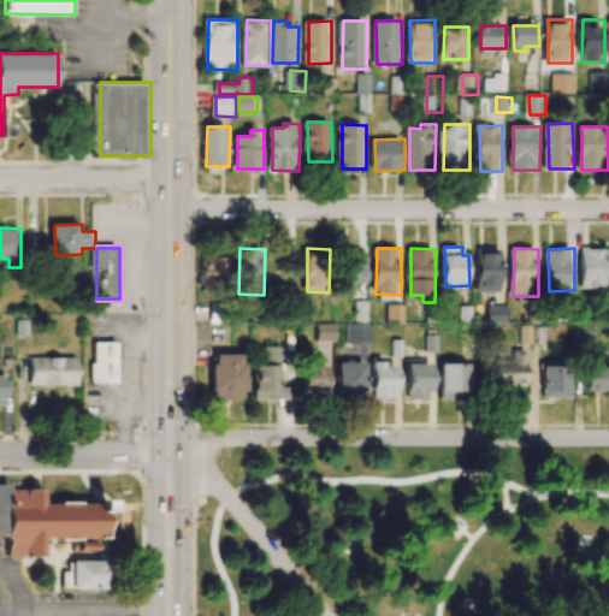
[(608,248),(585,249),(585,288),(608,288),(608,248)]
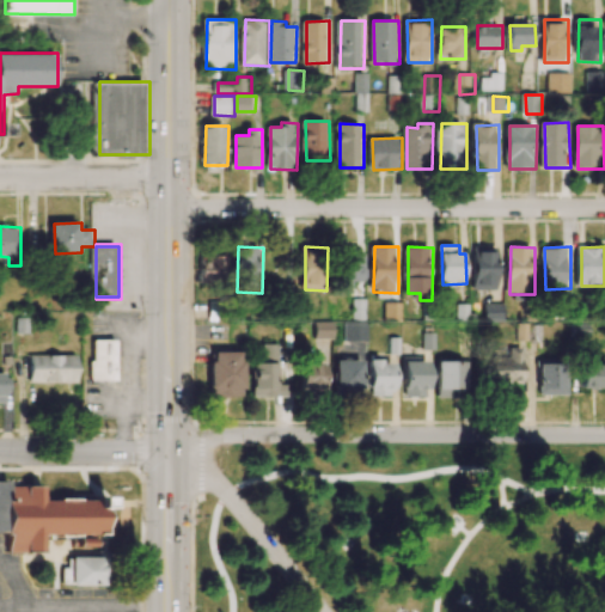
[(366,248),(346,248),(346,287),(358,286),(358,281),(367,281),(366,248)]
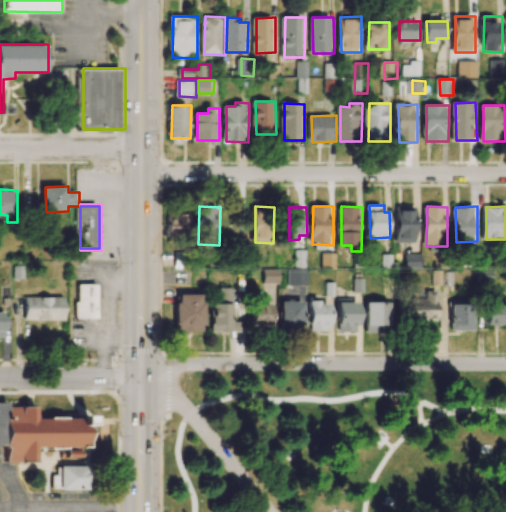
[(419,242),(417,207),(398,207),(399,243),(419,242)]
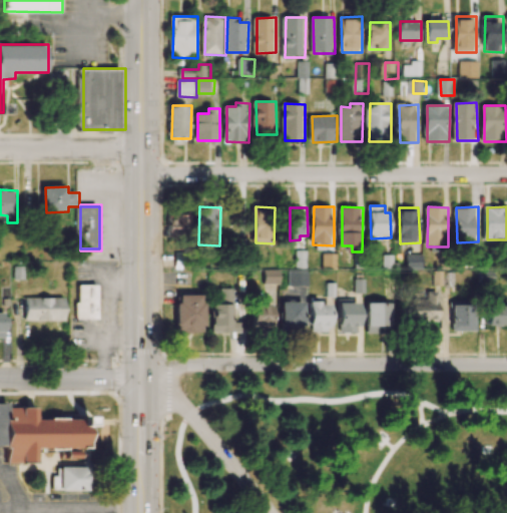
[(193,214),(178,214),(178,220),(171,220),(171,235),(193,236),(193,214)]
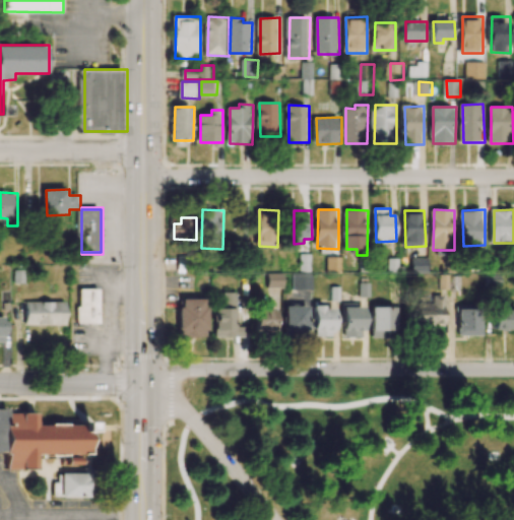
[(415,259),(415,272),(432,272),(432,258),(415,259)]
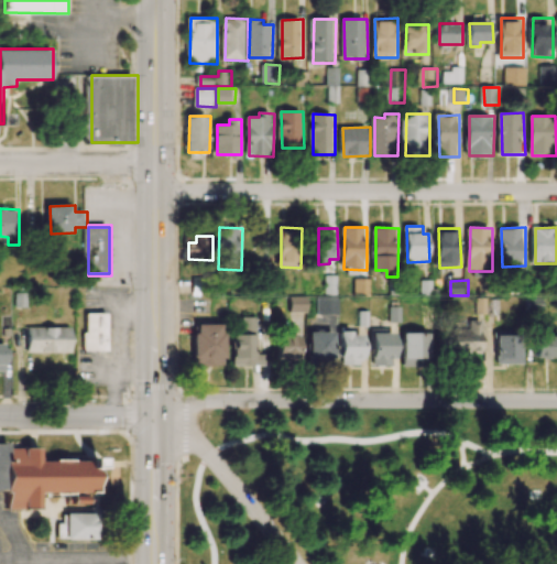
[(310,296),(293,297),(294,313),(312,313),(310,296)]
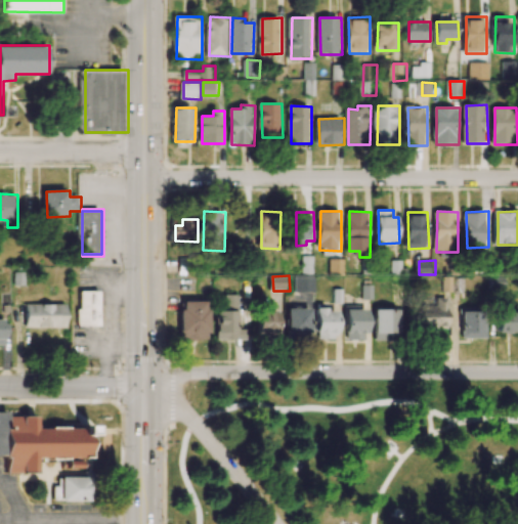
[(318,293),(318,276),(299,275),(298,292),(318,293)]
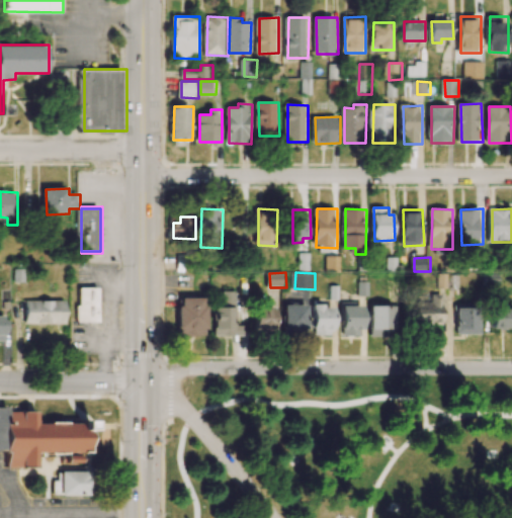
[(81,306),(82,322),(103,322),(103,287),(84,287),(84,306),(81,306)]
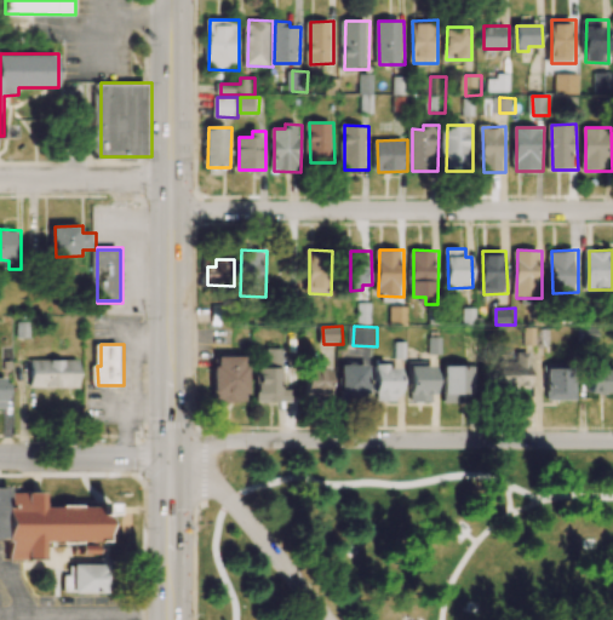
[(296,402),(296,390),(286,390),(285,349),(271,349),(271,365),(259,366),(259,402),(296,402)]
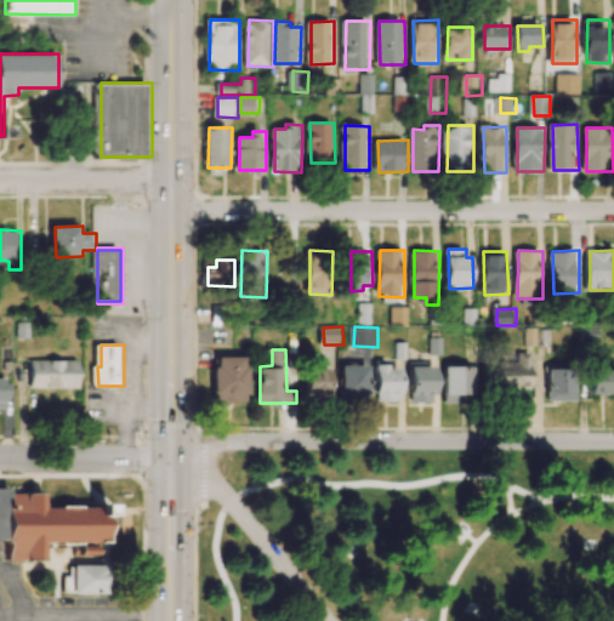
[(535,353),(513,353),(512,389),(534,389),(535,353)]
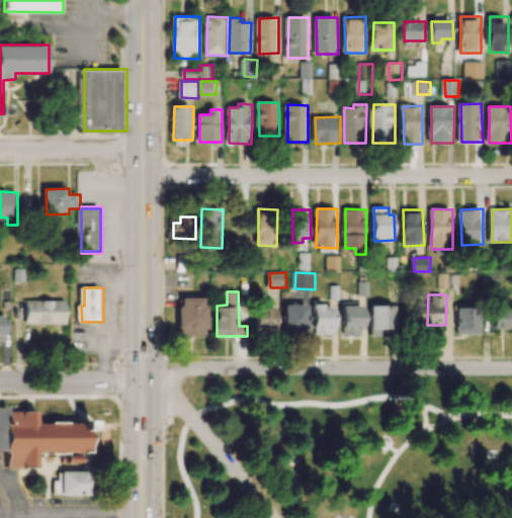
[(208,298),(181,298),(181,336),(208,336),(208,298)]
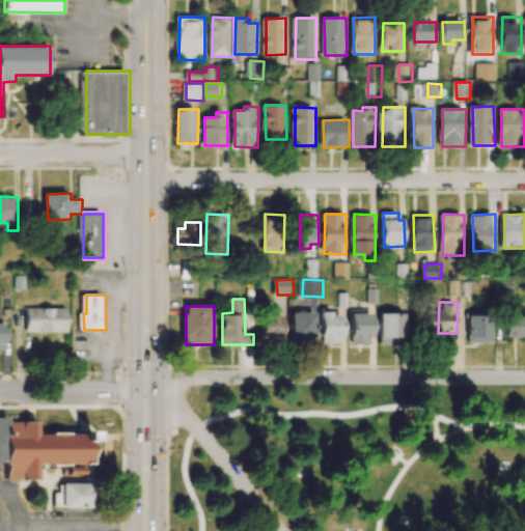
[(30,332),(70,332),(70,308),(30,308),(30,332)]
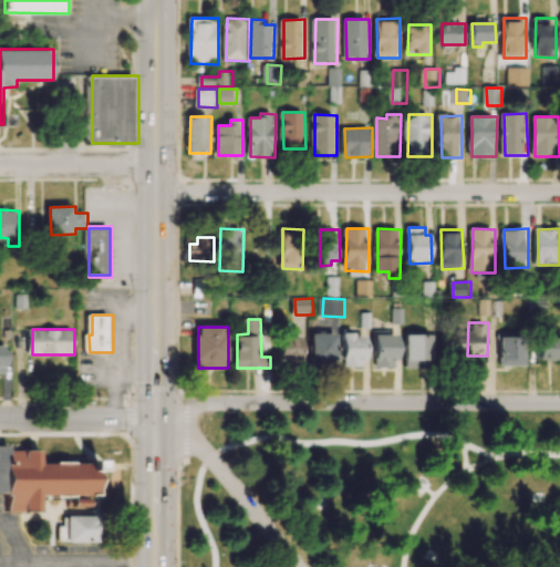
[(377,332),(376,368),(400,368),(401,332),(377,332)]
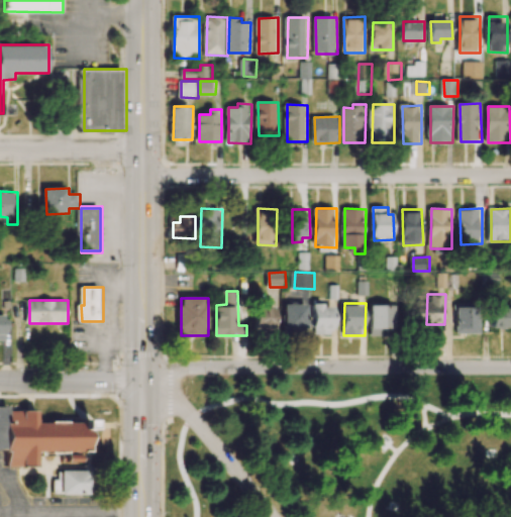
[(287,305),(287,334),(310,333),(309,305),(287,305)]
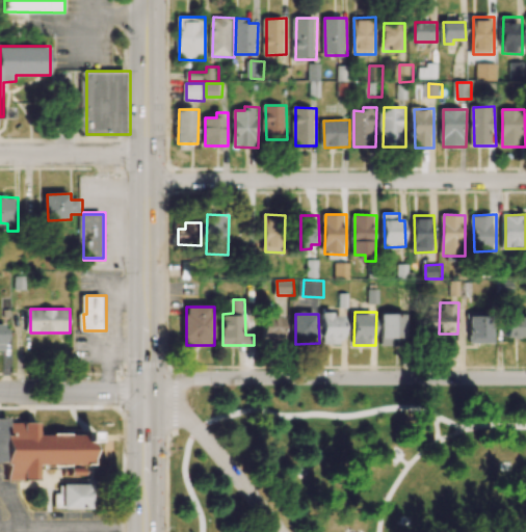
[(346,314),(325,314),(324,345),(345,345),(346,314)]
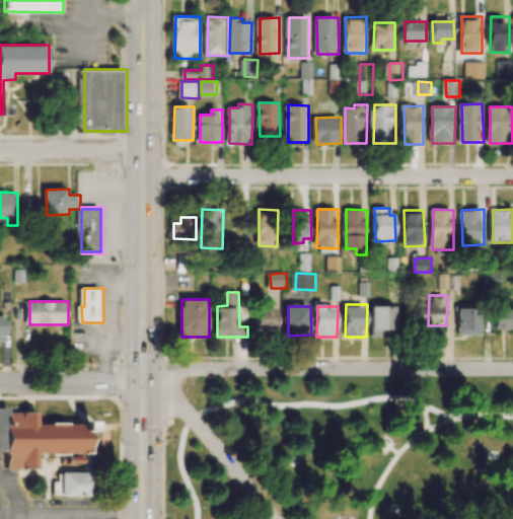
[(397,306),(374,306),(374,338),(397,338),(397,306)]
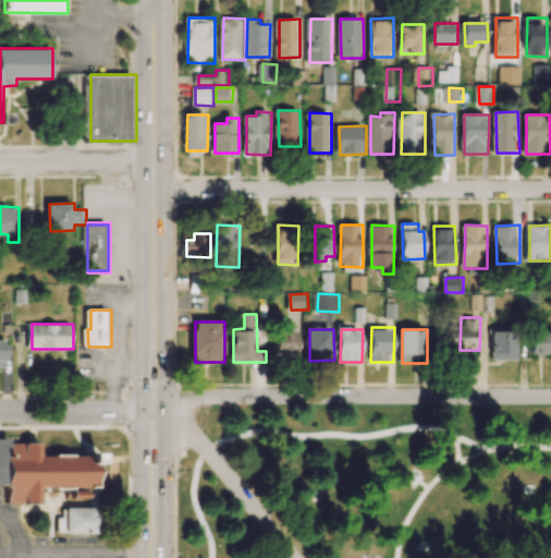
[(300,331),(279,330),(278,355),(300,355),(300,331)]
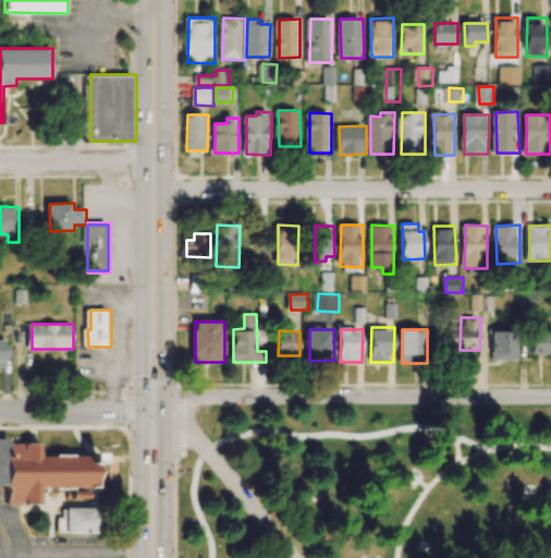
[(494,361),(521,360),(519,331),(494,331),(494,361)]
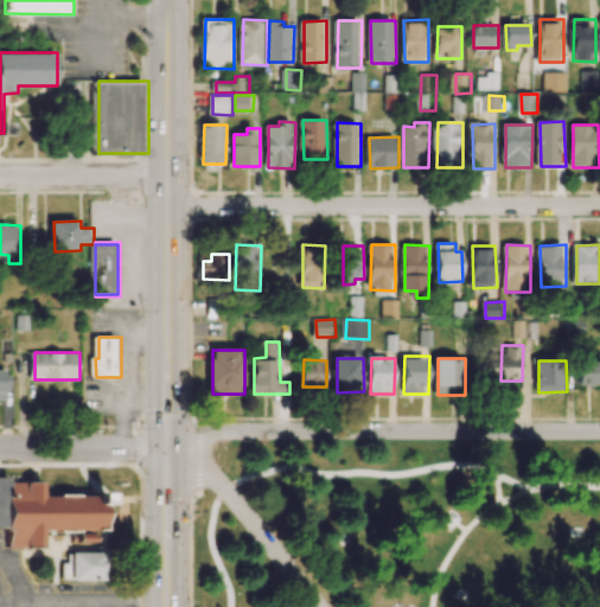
[(579,385),(599,385),(599,362),(580,362),(579,385)]
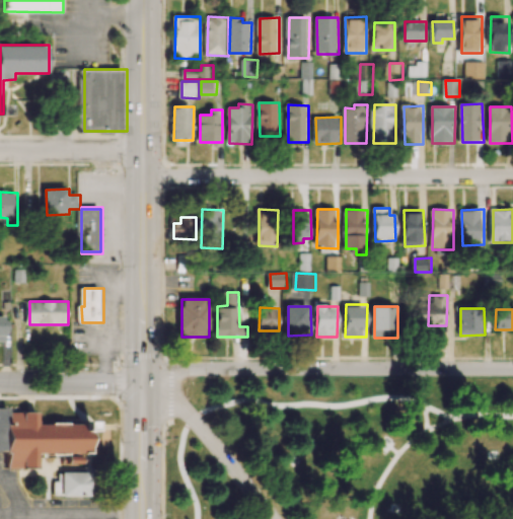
[(0,342),(8,342),(8,316),(0,316),(0,342)]
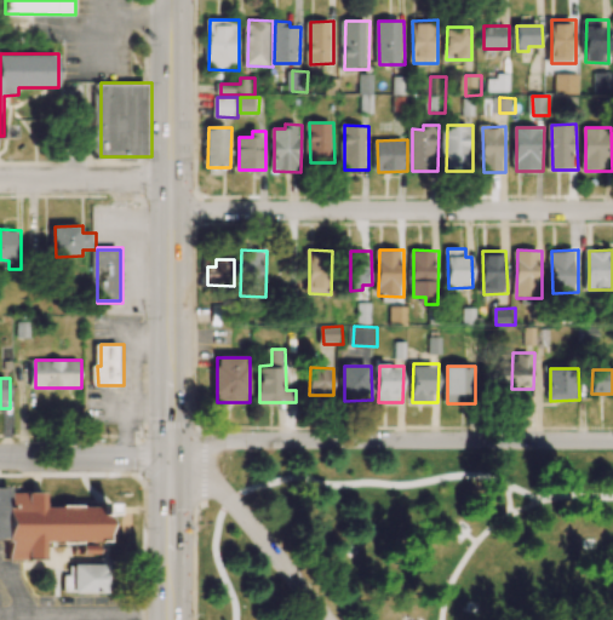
[(13,489),(0,489),(0,540),(10,540),(10,543),(13,543),(13,560),(49,560),(50,543),(64,543),(64,544),(79,544),(79,555),(85,555),(85,556),(102,556),(102,546),(85,546),(85,544),(85,543),(110,543),(110,517),(113,517),(113,505),(102,505),(102,506),(85,506),(85,505),(64,505),(64,506),(50,506),(50,493),(13,493),(13,489)]
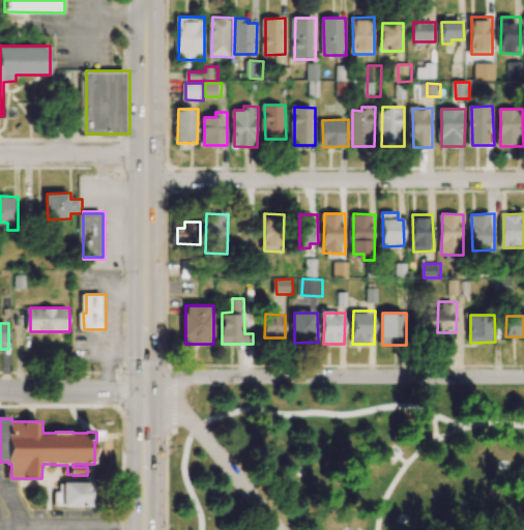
[(66,483),(66,484),(63,484),(63,491),(58,491),(58,506),(66,506),(66,508),(95,508),(95,498),(100,498),(100,487),(95,487),(95,483),(66,483)]
